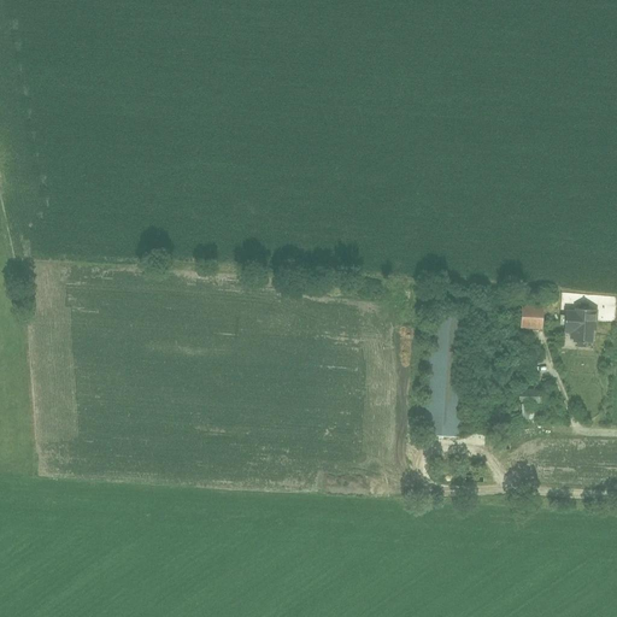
[(564,322),(595,322),(595,309),(587,309),(587,304),(579,303),(579,307),(575,307),(575,311),(564,311),(564,315),(559,315),(559,324),(564,324),(564,322)]
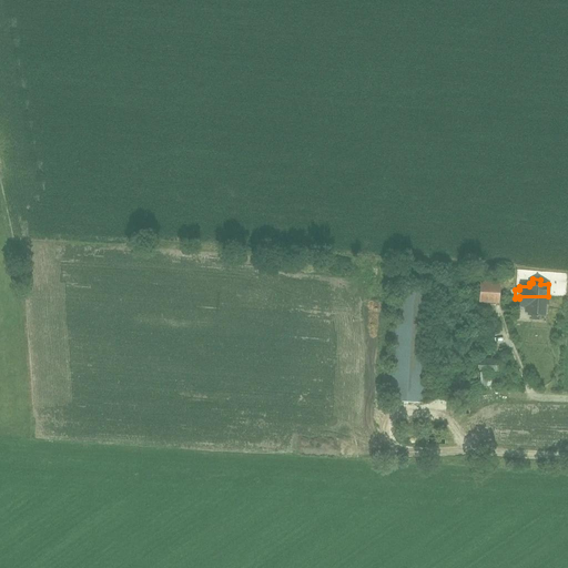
[(478,303),(499,304),(500,283),(479,282),(478,303)]
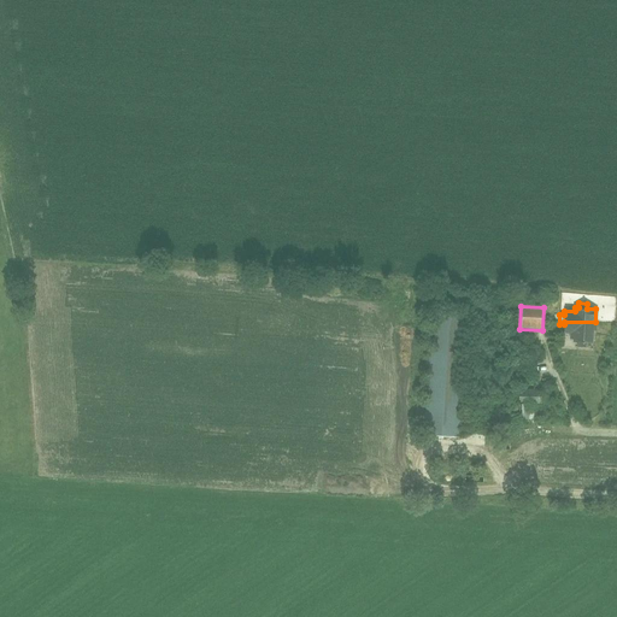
[(423,435),(457,438),(465,313),(433,311),(423,435)]
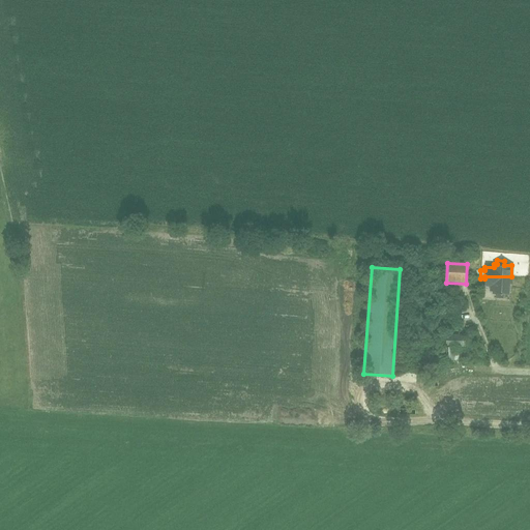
[(511,282),(511,276),(484,276),(484,278),(484,285),(491,285),(491,290),(493,290),(493,293),(496,293),(496,297),(503,297),(503,293),(508,293),(508,282),(511,282)]
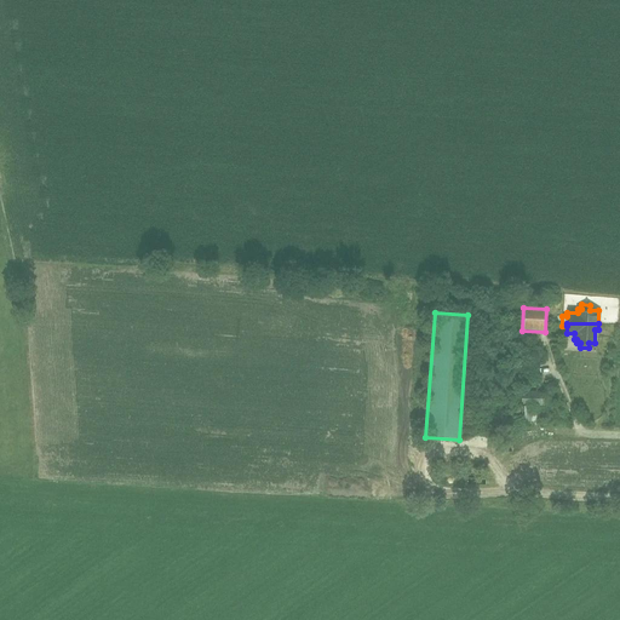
[(544,406),(544,391),(522,391),(522,425),(530,425),(530,406),(534,406),(544,406)]
